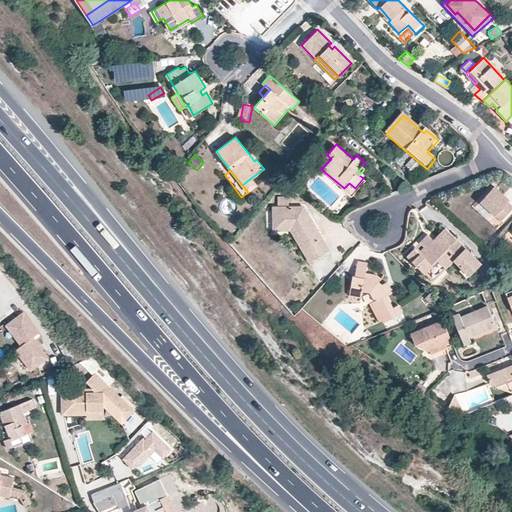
[(258,184),(252,177),(242,185),(248,192),(258,184)]
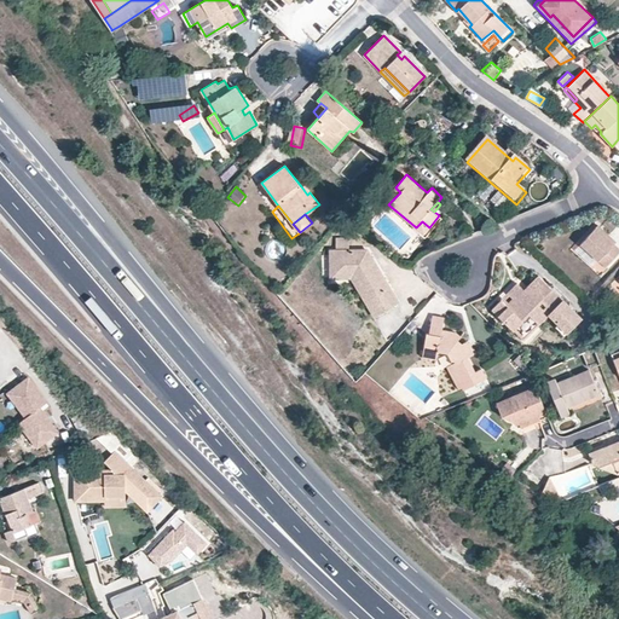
[(444,220),(439,215),(429,227),(422,221),(416,227),(415,227),(414,229),(426,239),(444,220)]
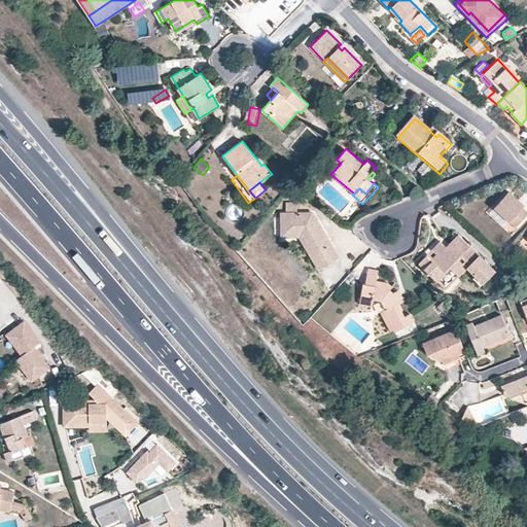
[(521,205),(515,200),(517,198),(506,188),(492,205),(514,224),(526,211),(521,205)]
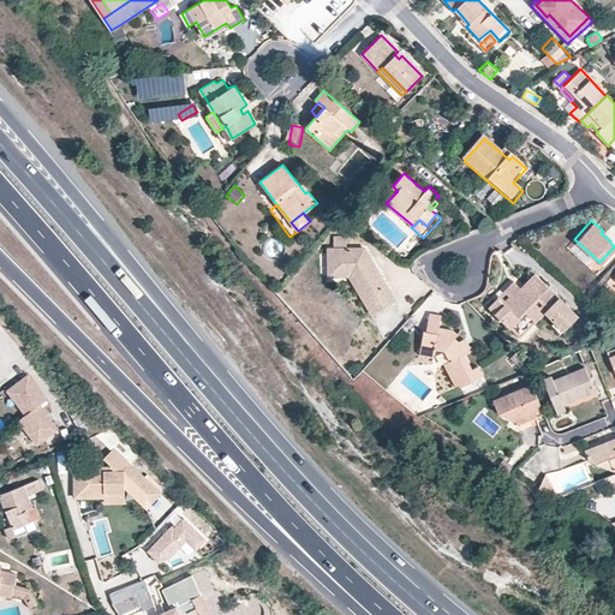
[(363,248),(327,248),(328,270),(351,270),(366,297),(363,299),(371,315),(395,300),(376,269),(375,270),(371,266),(369,268),(365,262),(370,258),(363,248)]
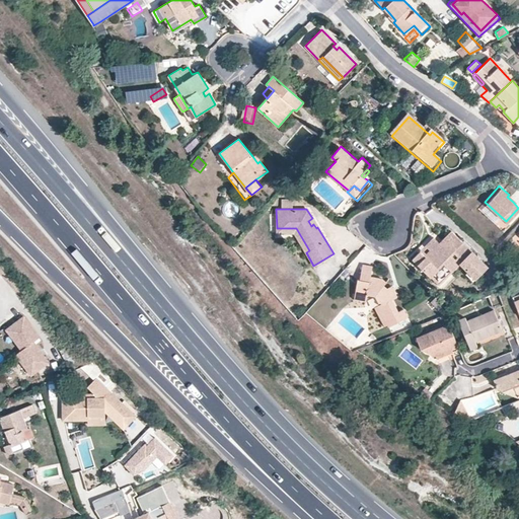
[(317,227),(312,218),(308,221),(311,226),(313,224),(316,228),(317,227)]
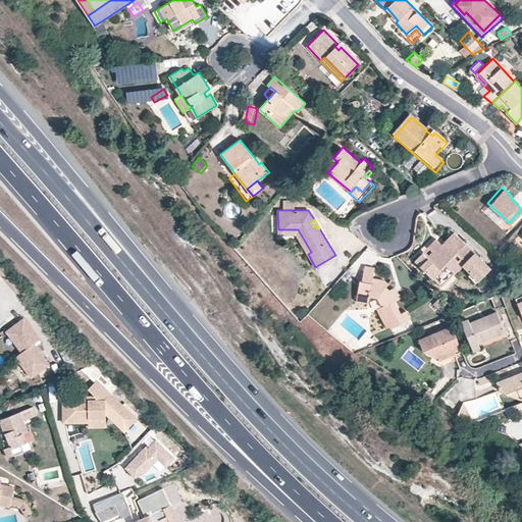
[(298,229),(296,233),(308,254),(311,252),(298,229)]
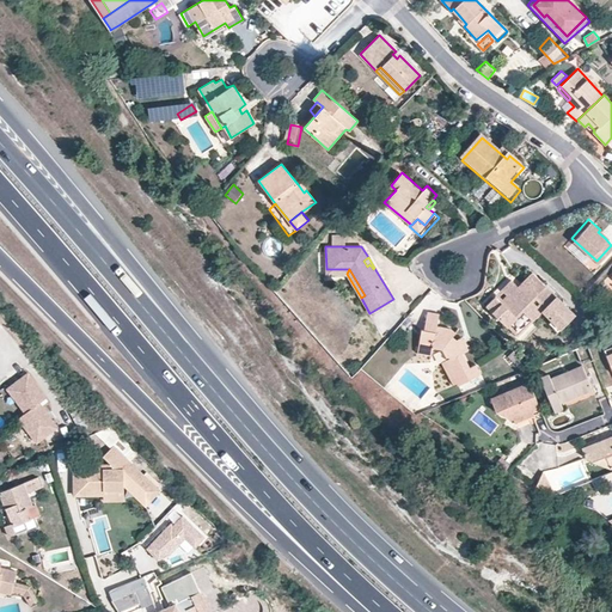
[(543,311),(550,318),(551,317),(561,326),(575,313),(533,273),(519,287),(503,303),(495,295),(485,305),(508,326),(525,311),(522,308),(536,295),(546,305),(542,310),(543,311)]
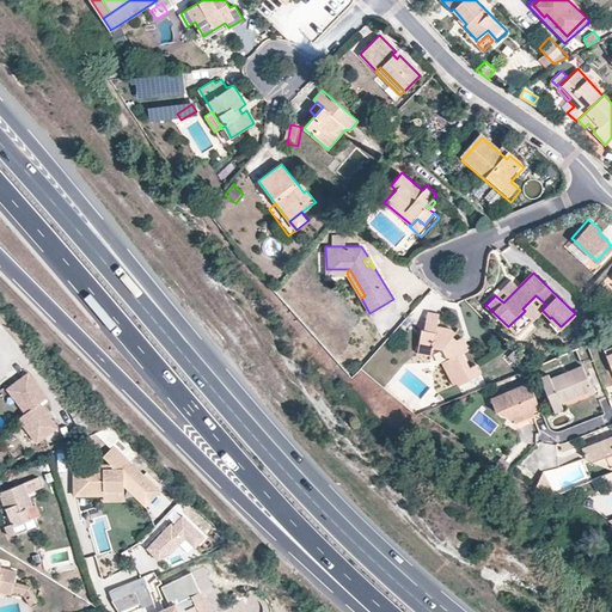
[(510,280),(495,295),(503,303),(519,287),(510,280)]
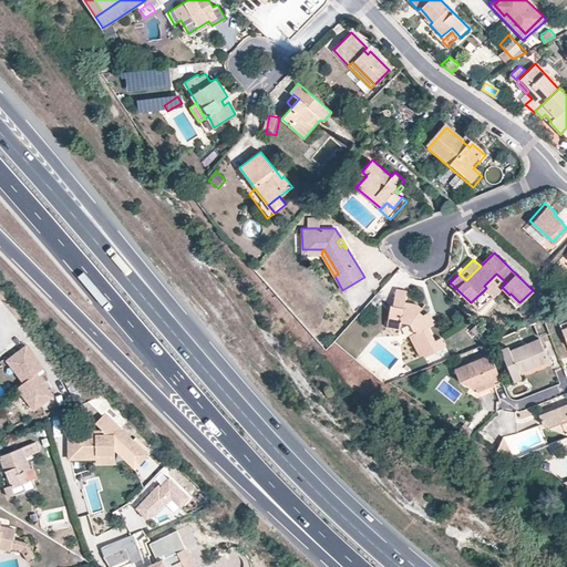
[(484,286),(486,288),(494,297),(503,288),(502,287),(506,282),(496,274),(484,286)]
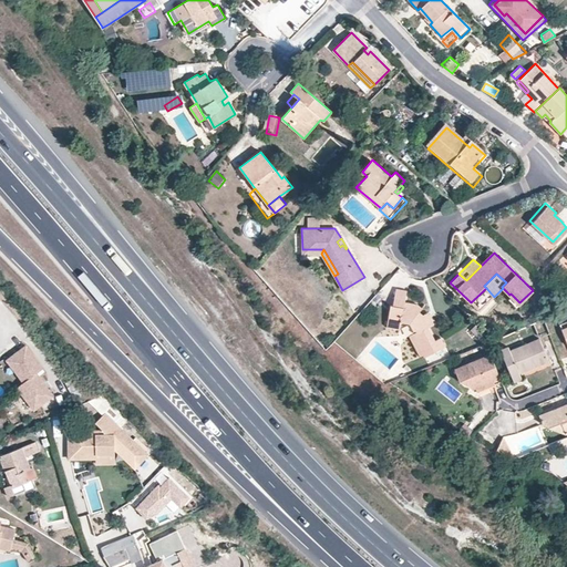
[(415,332),(413,333),(423,354),(425,357),(445,346),(441,338),(435,340),(430,326),(432,325),(426,313),(423,315),(420,310),(423,308),(419,302),(405,300),(408,289),(397,288),(394,305),(391,305),(389,320),(402,322),(402,321),(411,322),(415,332)]
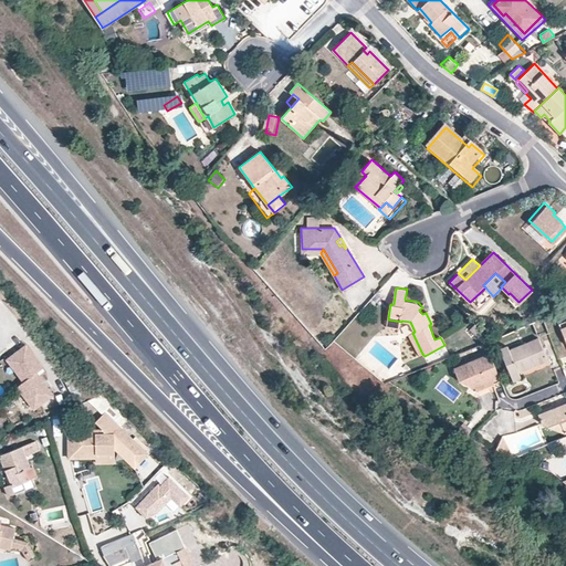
[(519,302),(510,293),(507,296),(516,305),(519,302)]
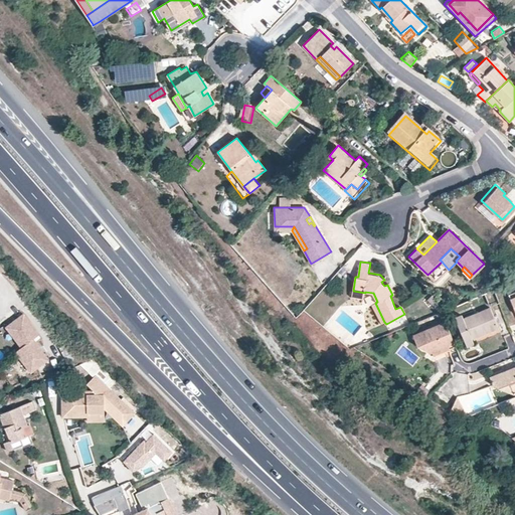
[(384,322),(375,303),(371,304),(381,324),(384,322)]
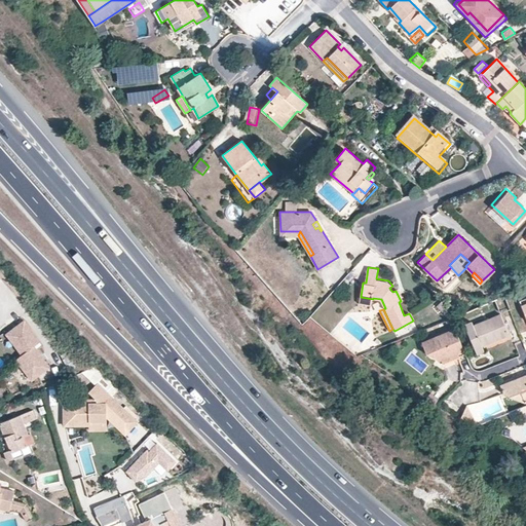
[(472,321),(464,324),(477,352),(484,350),(482,345),(510,334),(500,313),(474,325),(472,321)]
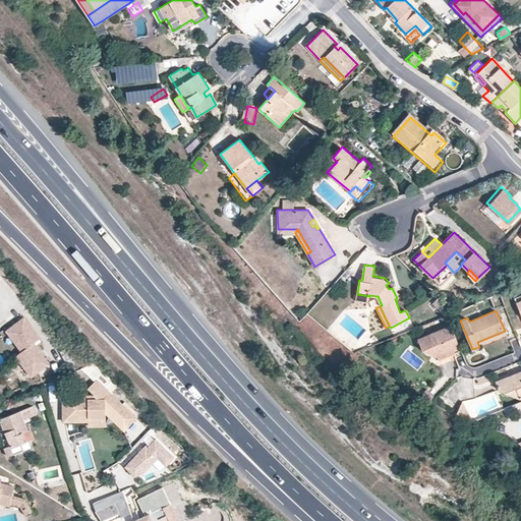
[(48,364),(34,344),(40,339),(25,317),(7,331),(22,351),(20,353),(37,371),(48,364)]
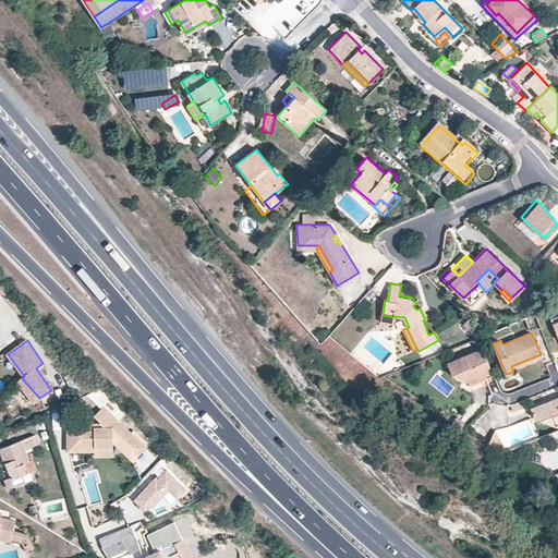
[(486,373),(492,371),(483,349),(448,362),(452,374),(464,381),(486,373)]
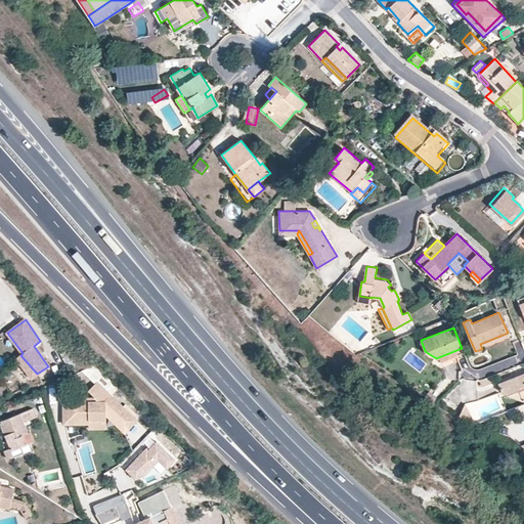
[(457,355),(456,350),(436,358),(441,362),(457,355)]
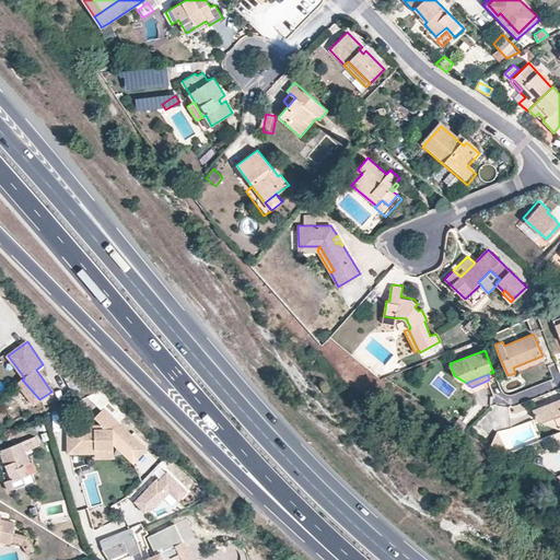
[(39,399),(22,380),(16,382),(33,405),(39,399)]
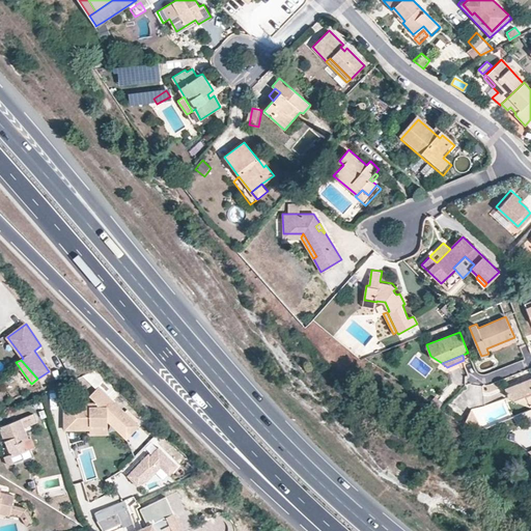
[(530,380),(530,381),(530,383),(525,385),(524,382),(505,389),(509,399),(512,400),(526,395),(530,407),(530,380)]
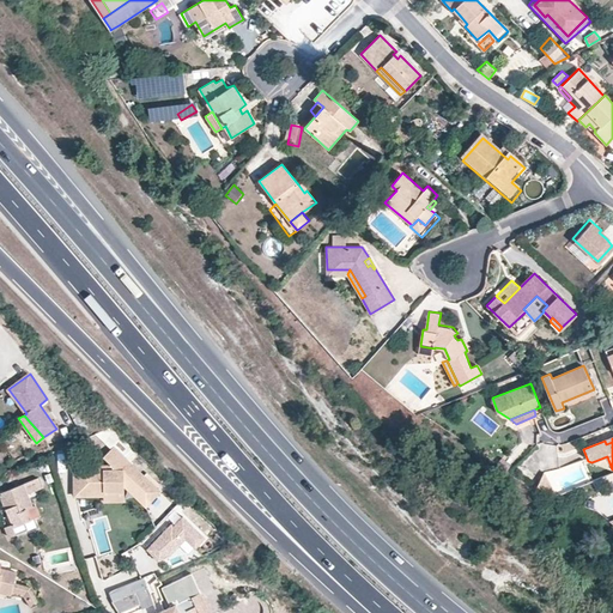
[(105,471),(102,468),(77,469),(79,498),(104,497),(105,497),(105,492),(125,491),(123,487),(134,486),(139,491),(137,493),(146,503),(161,487),(114,447),(104,457),(113,465),(119,471),(105,471)]
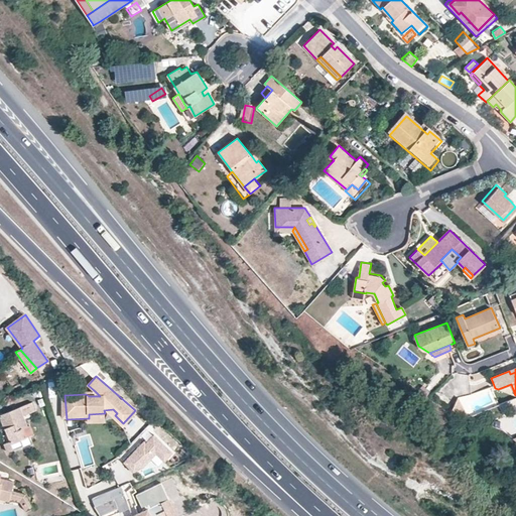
[(511,384),(498,389),(515,395),(511,384)]
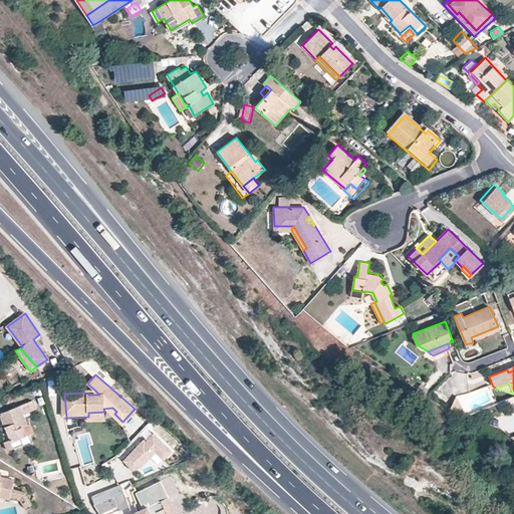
[(94,390),(62,392),(63,420),(87,419),(87,417),(66,418),(64,394),(70,394),(85,393),(88,395),(99,395),(94,390)]
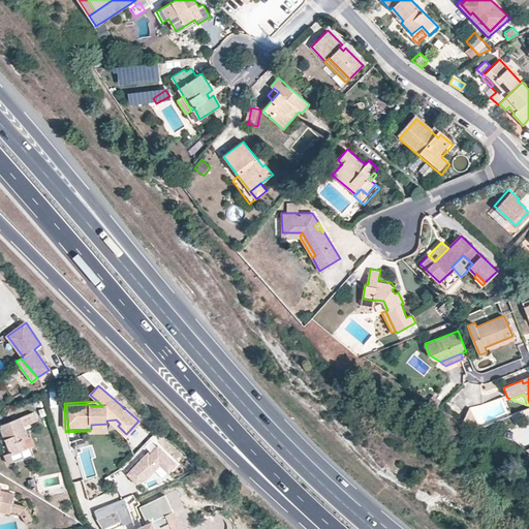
[(26,433),(21,423),(31,418),(28,409),(0,421),(0,429),(8,448),(9,452),(25,444),(21,435),(26,433)]
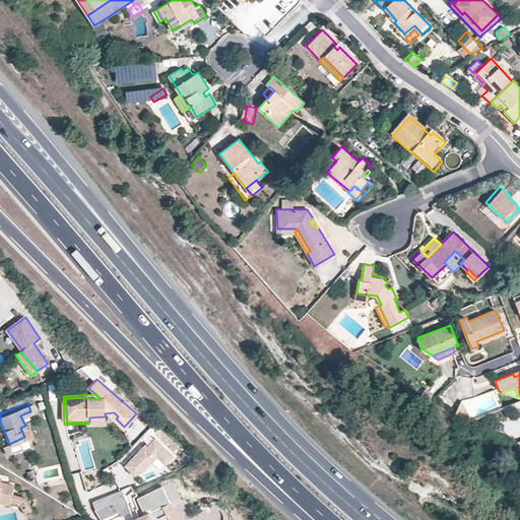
[(124,427),(116,418),(118,416),(114,412),(105,413),(125,431),(138,415),(136,413),(124,427)]
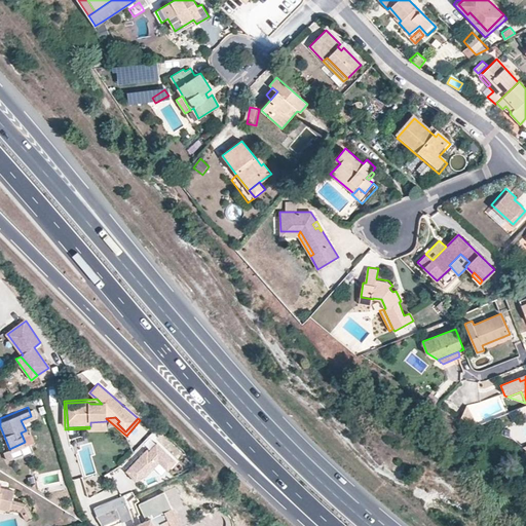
[(107,421),(90,422),(90,426),(89,426),(89,428),(89,433),(108,431),(107,421)]
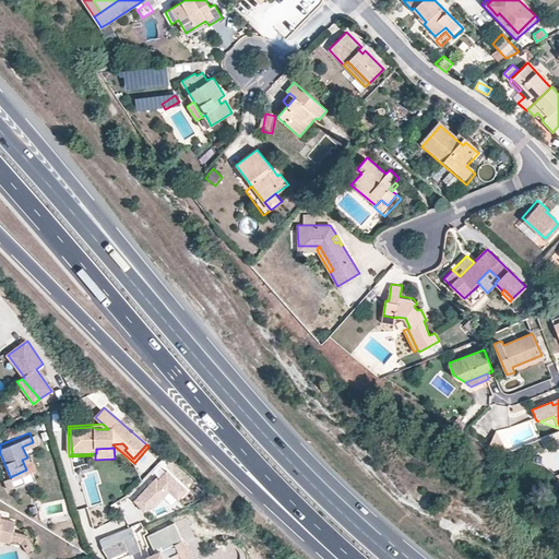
[(159,476),(139,499),(150,509),(158,506),(173,489),(182,497),(190,487),(169,468),(161,477),(159,476)]
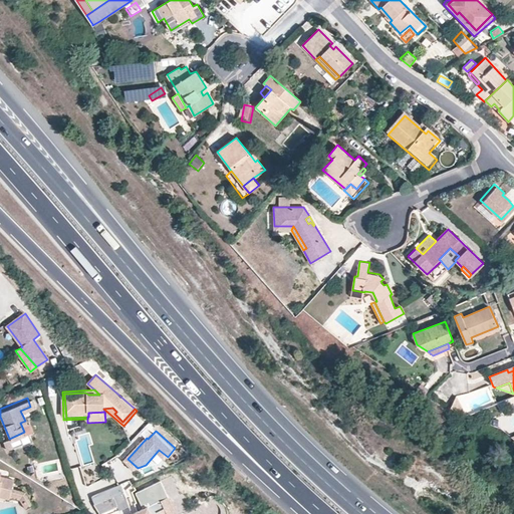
[(8,436),(1,439),(5,447),(12,445),(9,439),(8,436)]
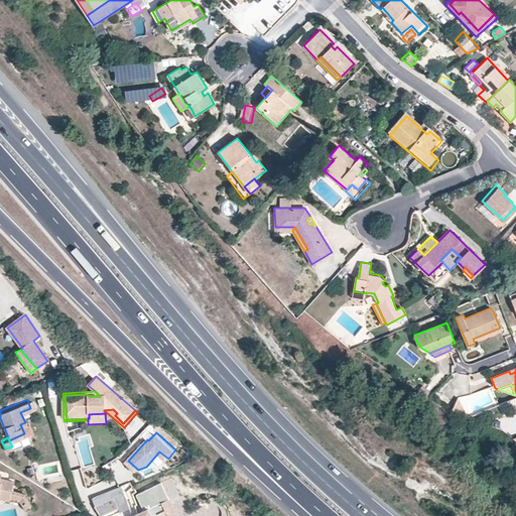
[(113,476),(110,470),(101,474),(104,480),(113,476)]
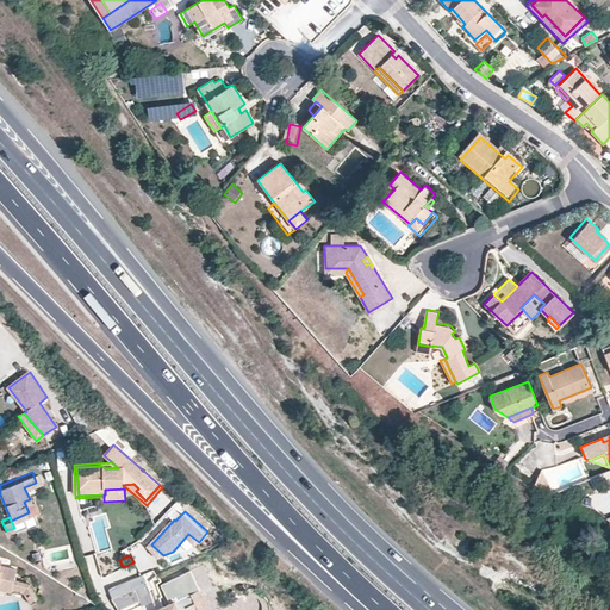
[(0,580),(13,584),(12,590),(23,592),(30,603),(39,597),(30,583),(16,578),(17,568),(1,565),(1,559),(0,559),(0,580)]
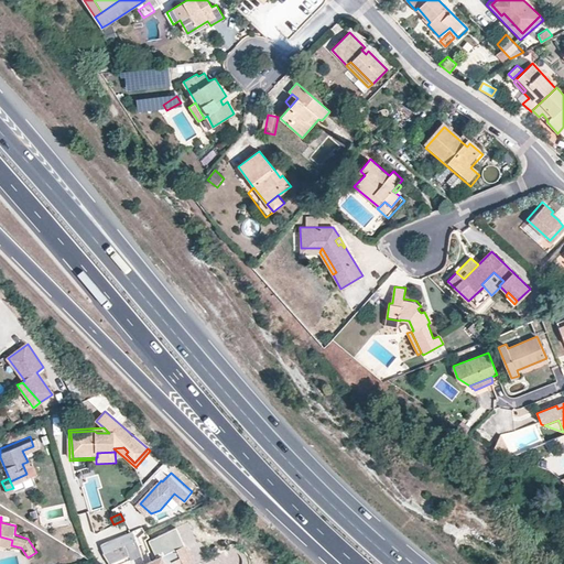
[(141,550),(136,533),(99,549),(107,560),(128,551),(130,555),(141,550)]
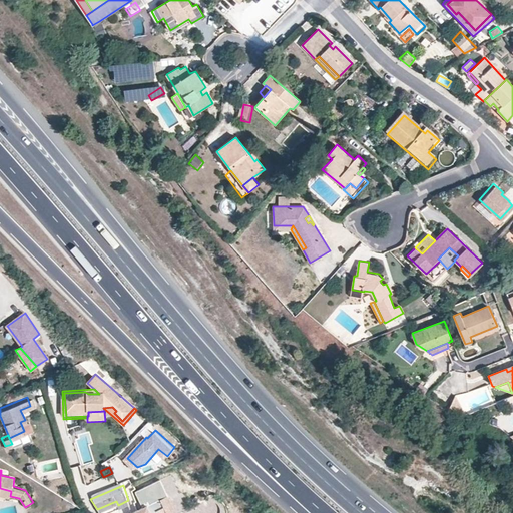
[(0,495),(9,498),(10,496),(11,491),(0,488),(0,495)]
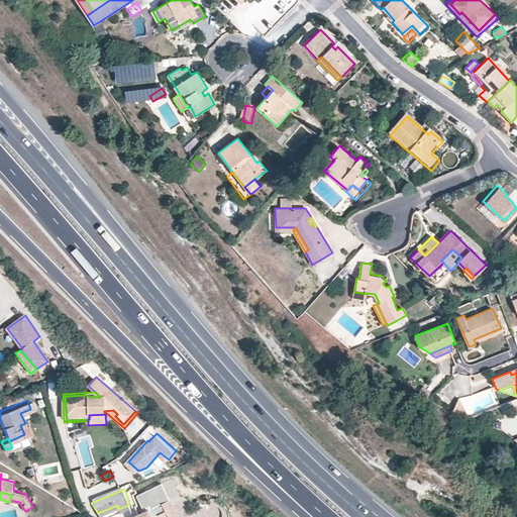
[(177,516),(168,500),(135,516),(167,516),(168,516),(177,516)]
